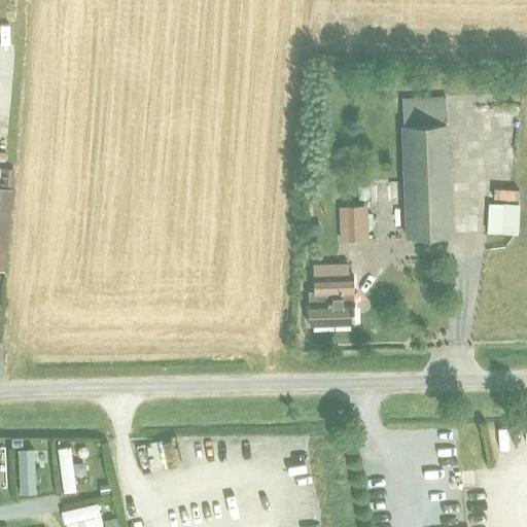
[(451,236),(446,109),(446,95),(401,97),(407,238),(451,236)]
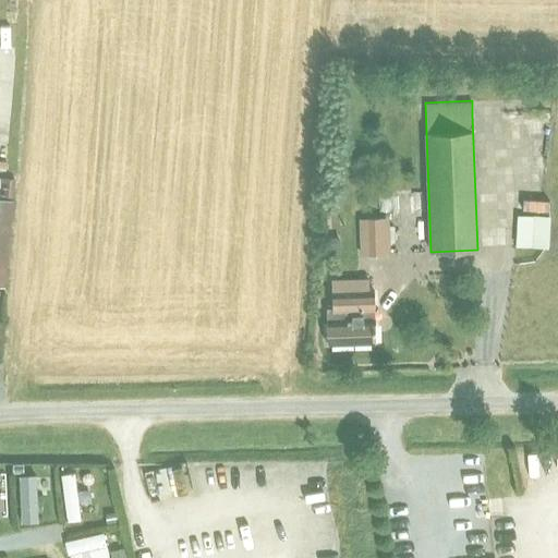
[(4,177),(2,194),(12,196),(14,178),(4,177)]
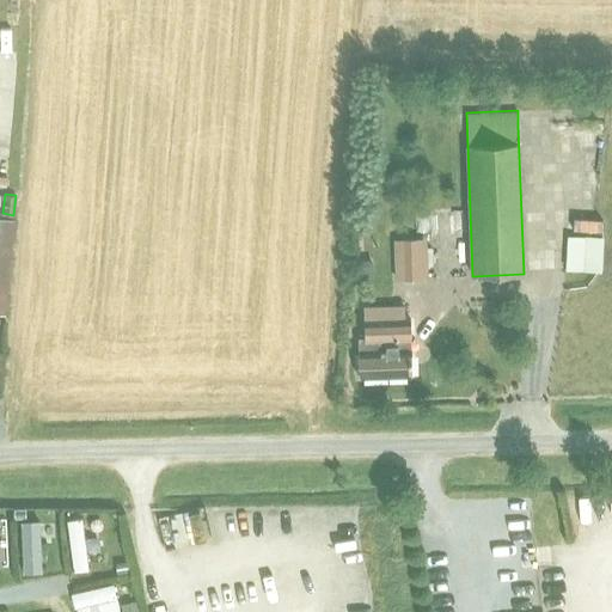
[(0,314),(5,314),(6,291),(13,220),(0,219),(0,314)]
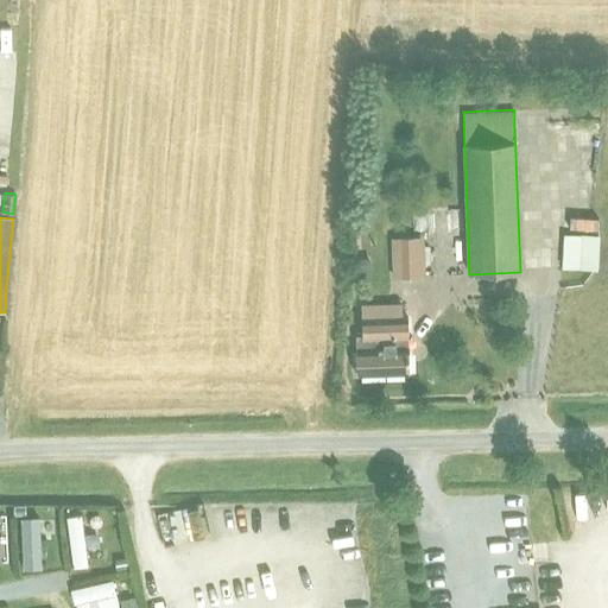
[(577,271),(578,238),(563,236),(561,270),(577,271)]
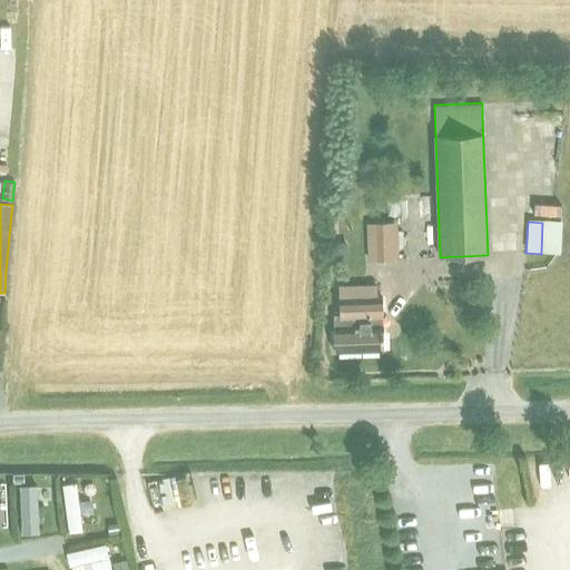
[(374,259),(391,259),(390,223),(373,224),(374,259)]
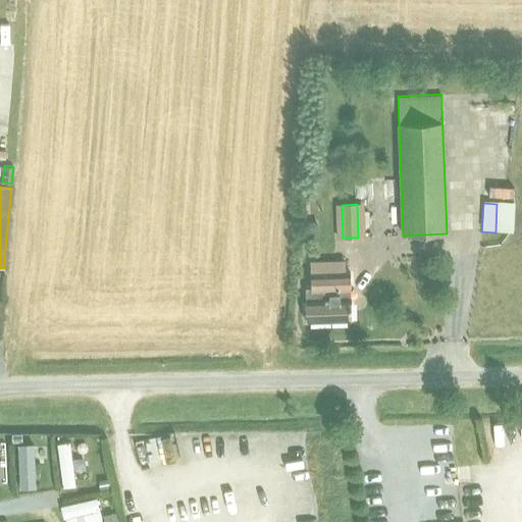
[(306,321),(351,321),(350,272),(345,272),(344,257),(309,258),(310,288),(305,288),(306,321)]
